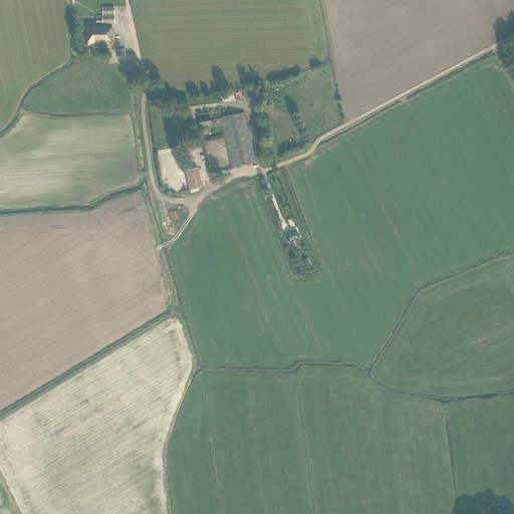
[(114,7),(102,7),(102,15),(114,15),(114,7)]
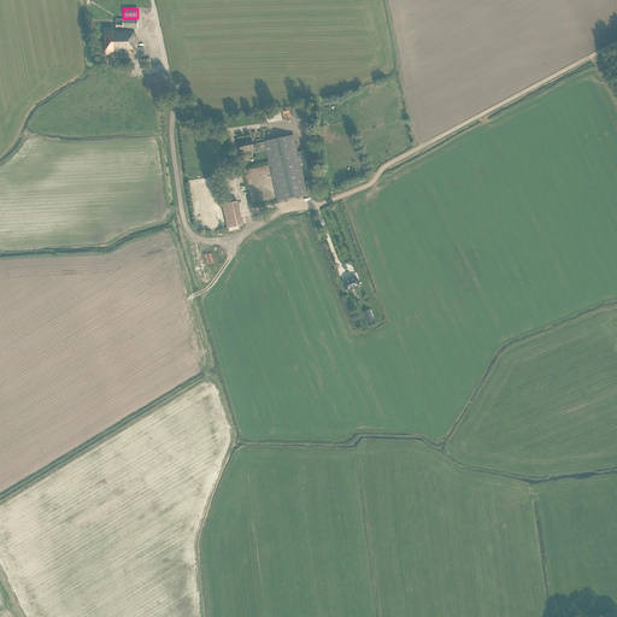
[(105,56),(136,54),(144,54),(144,48),(136,48),(136,36),(134,36),(134,30),(129,30),(129,29),(137,28),(137,19),(116,19),(116,31),(105,31),(105,56)]
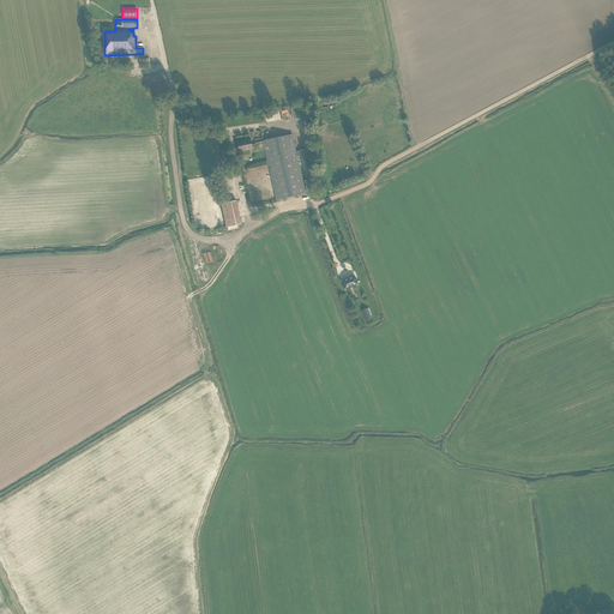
[(292,108),(293,119),(311,116),(308,106),(292,108)]
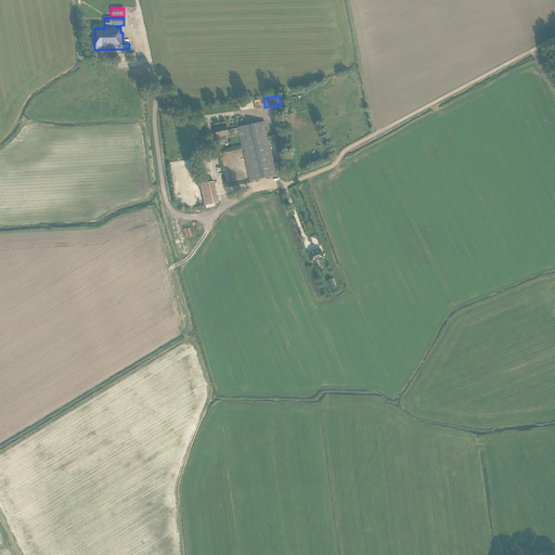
[(240,128),(231,130),(227,131),(226,125),(221,126),(221,127),(214,129),(216,138),(228,136),(229,138),(240,136),(249,181),(275,175),(272,158),(270,146),(272,146),(275,157),(281,156),(276,137),(281,136),(279,129),(275,130),(276,136),(268,138),(263,121),(240,127),(240,128)]
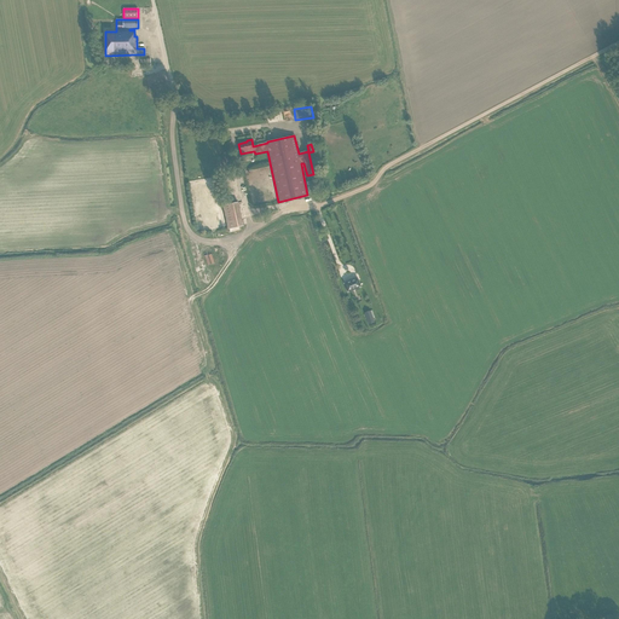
[(237,202),(223,206),(229,230),(243,226),(237,202)]
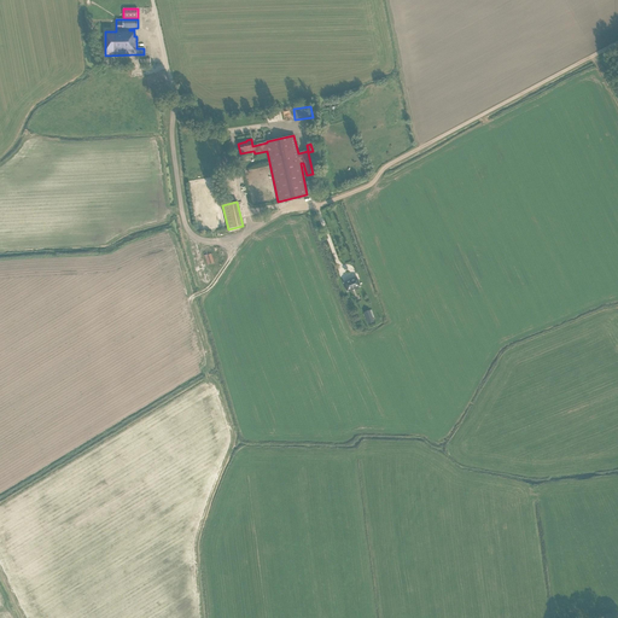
[(347,292),(360,287),(356,278),(343,283),(347,292)]
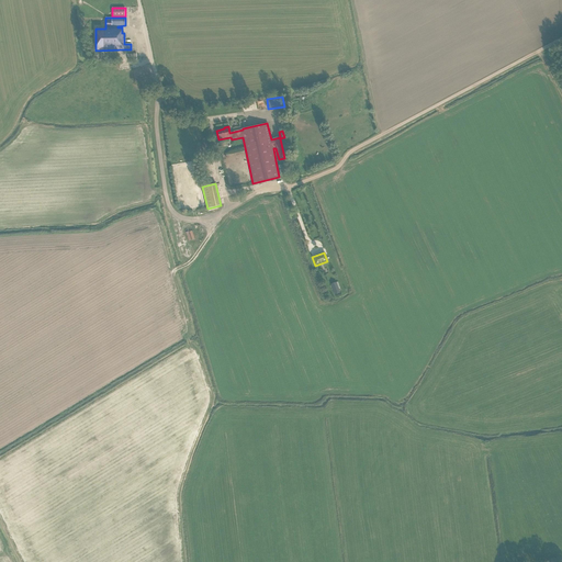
[(335,294),(340,293),(336,282),(330,284),(335,294)]
